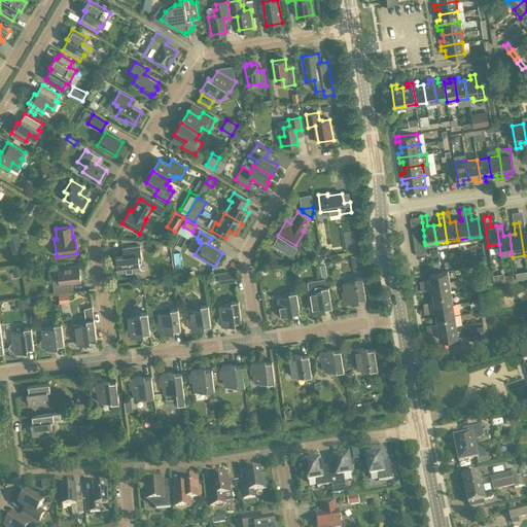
[(346,242),(347,251),(356,249),(354,241),(346,242)]
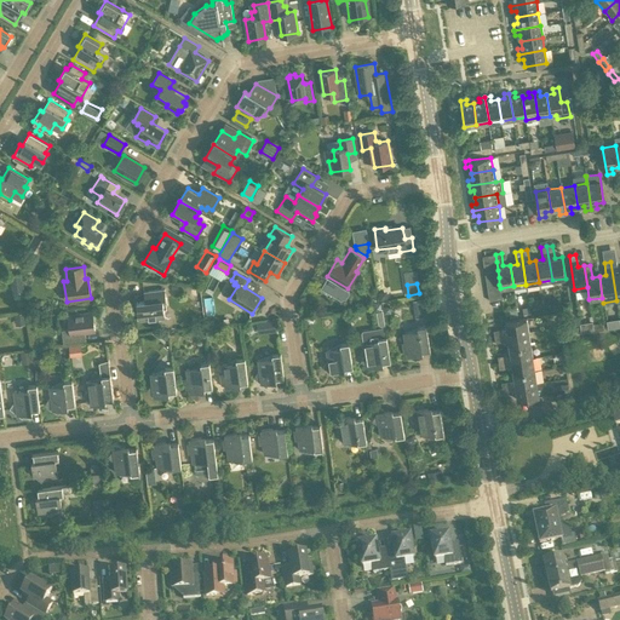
[(166,302),(165,290),(148,292),(149,300),(137,303),(138,320),(165,317),(162,302),(166,302)]
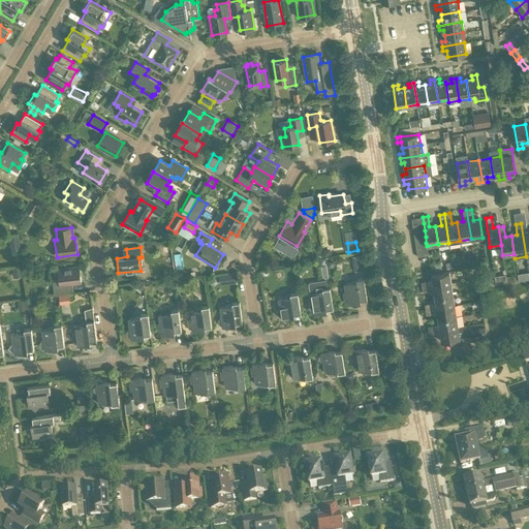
[(79,267),(58,270),(59,281),(53,282),(54,293),(67,291),(67,284),(81,283),(79,267)]
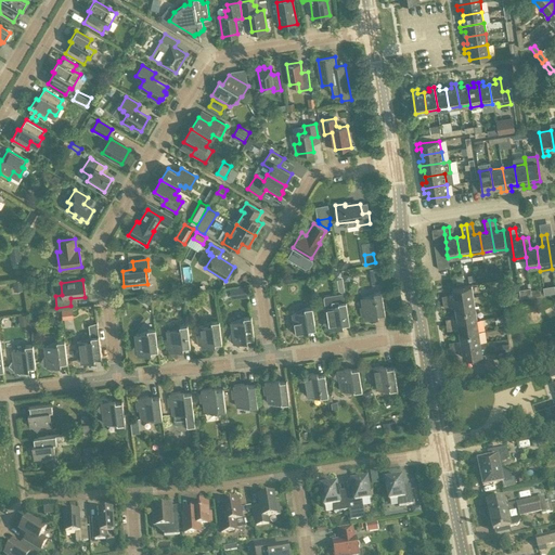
[(452,288),(453,295),(442,296),(442,301),(473,297),(472,285),(452,288)]
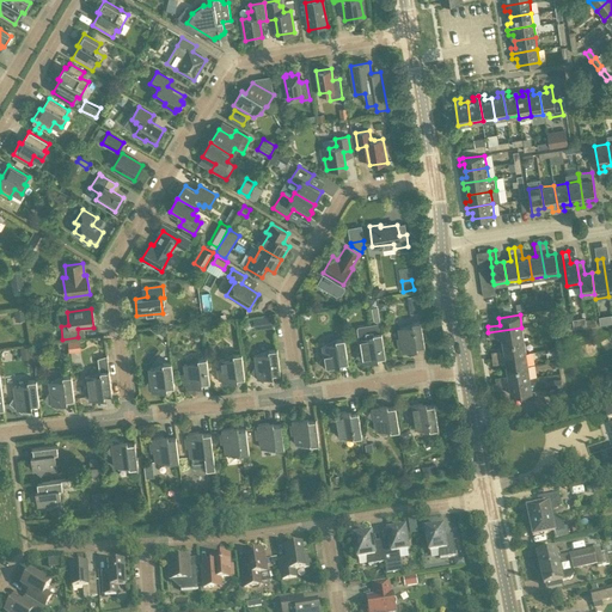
[(611,322),(611,314),(599,316),(600,324),(611,322)]
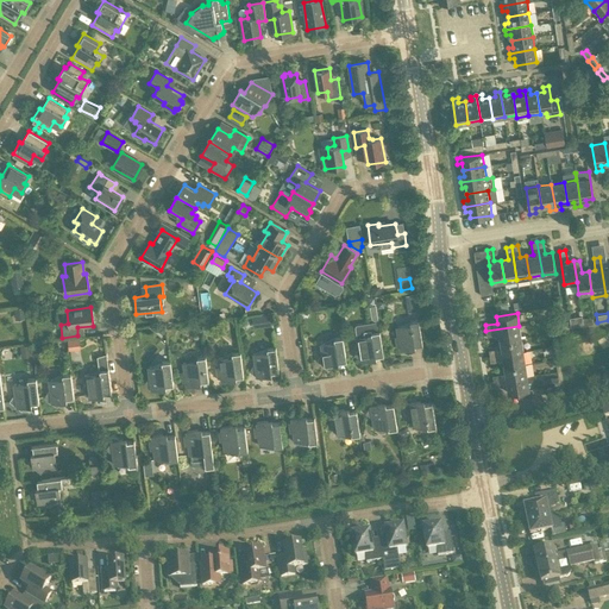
[(583,325),(582,315),(570,318),(571,326),(583,325)]
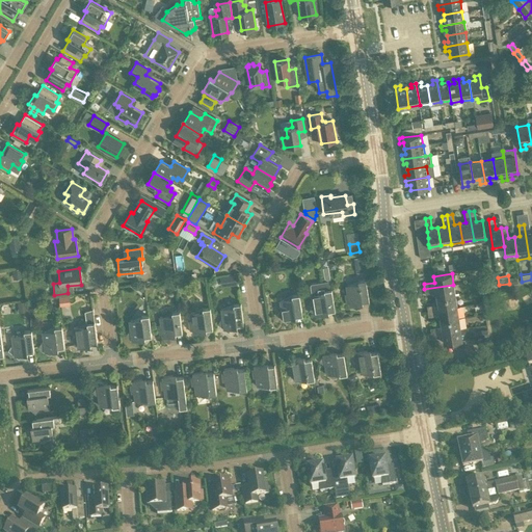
[(369,300),(366,280),(358,281),(358,284),(346,286),(349,307),(363,303),(363,301),(369,300)]
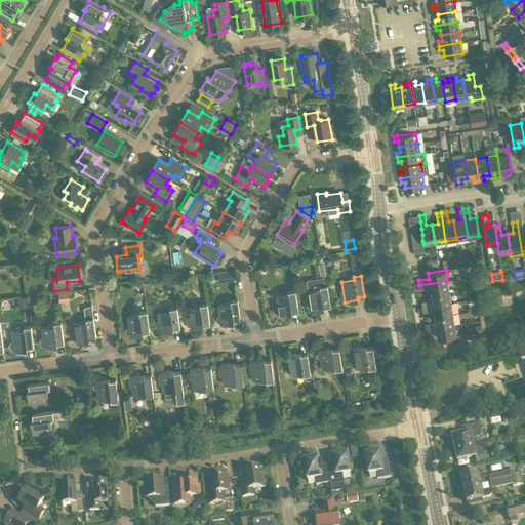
[(309,291),(310,299),(305,306),(312,311),(312,312),(324,310),(324,307),(330,306),(326,278),(324,279),(318,280),(308,282),(309,291)]
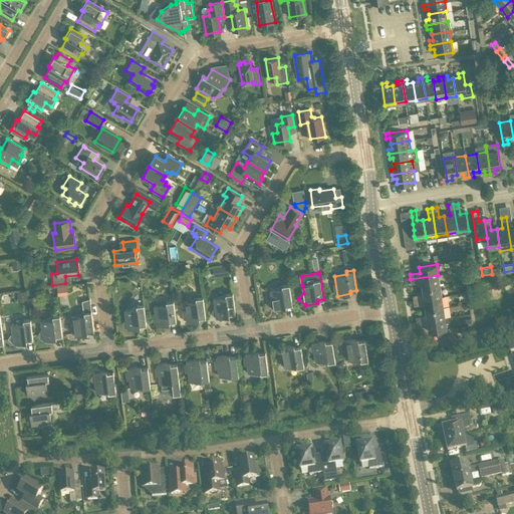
[(440,286),(438,275),(410,279),(411,284),(421,283),(422,288),(440,286)]
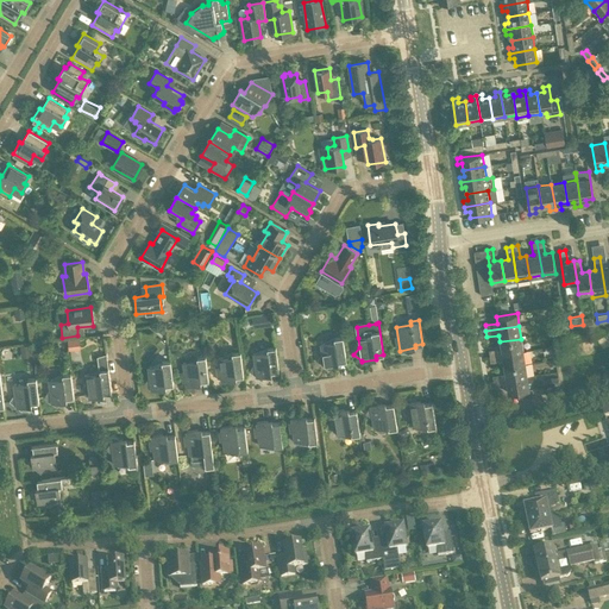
[(321,344),(322,355),(316,362),(324,366),(325,368),(339,365),(339,362),(346,360),(343,337),(334,339),(334,341),(321,344)]
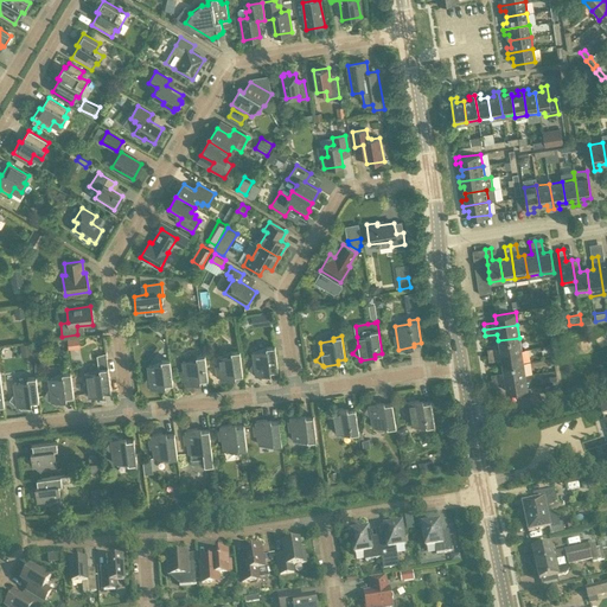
[(74,338),(69,339),(69,349),(75,349),(74,345),(81,344),(81,337),(74,338)]
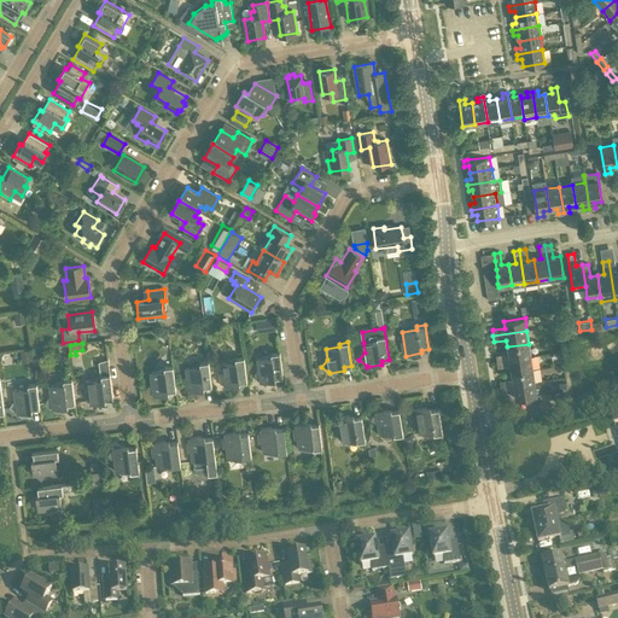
[(507,347),(508,354),(496,356),(497,362),(531,356),(529,344),(507,347)]
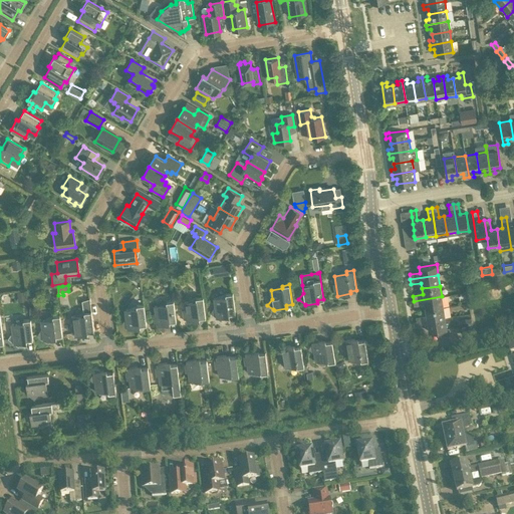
[(214,298),(215,307),(211,313),(216,317),(217,318),(218,318),(221,320),(223,317),(229,316),(229,314),(235,313),(233,293),(225,294),(226,297),(214,298)]
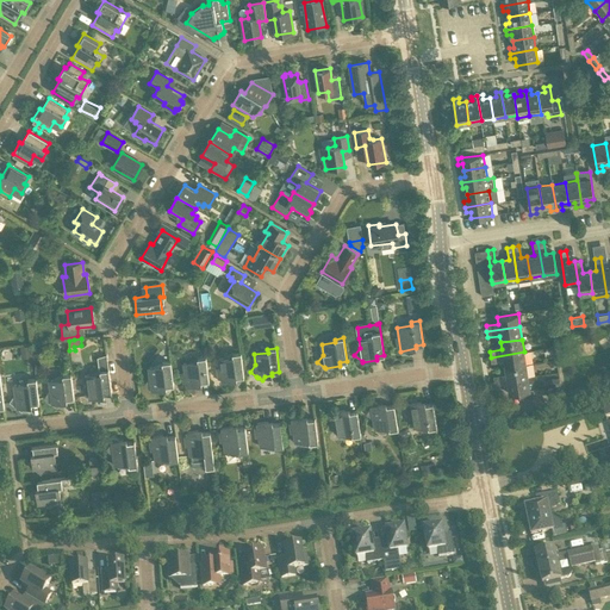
[(524,352),(491,358),(491,363),(504,361),(505,368),(526,365),(524,352)]
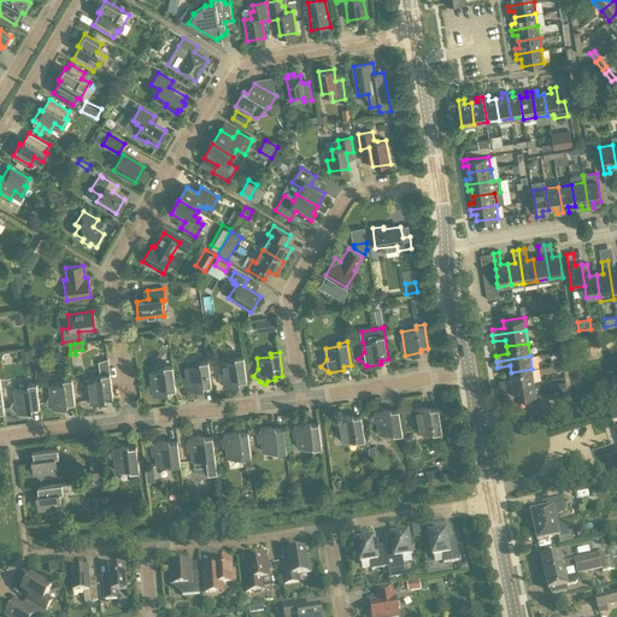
[(222,363),(223,372),(219,372),(221,382),(223,382),(224,387),(240,385),(239,382),(247,381),(244,357),(235,358),(235,362),(222,363)]
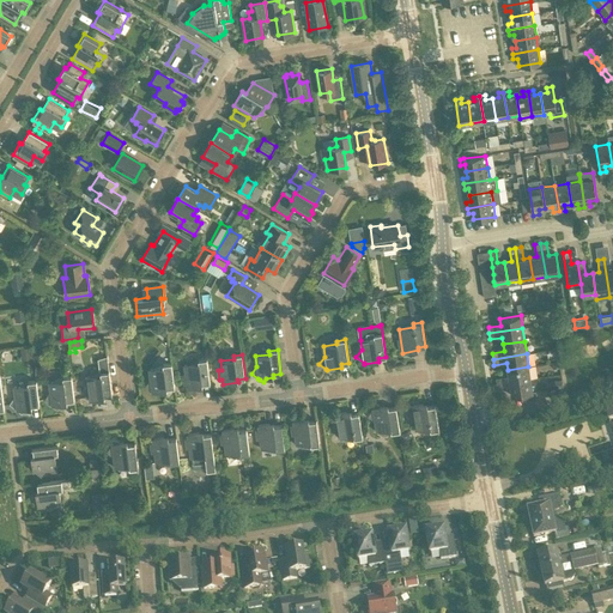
[(98,359),(101,372),(101,376),(86,377),(90,401),(104,399),(104,396),(113,395),(108,358),(98,359)]
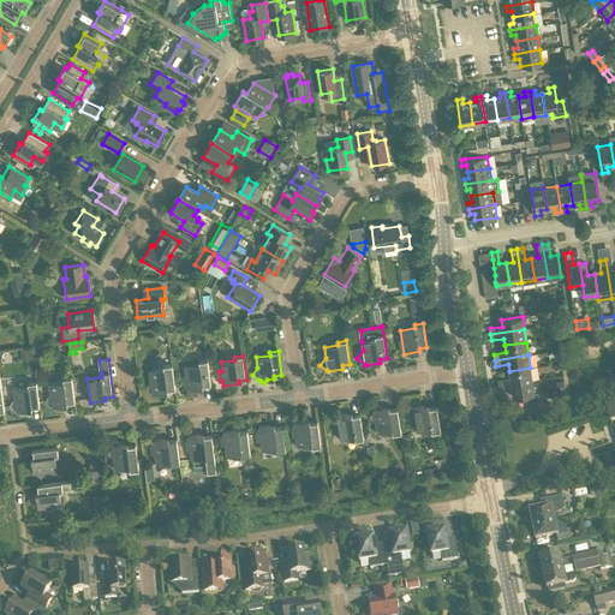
[(185,366),(186,376),(184,376),(185,386),(187,386),(187,390),(203,388),(203,386),(210,384),(208,360),(198,362),(199,364),(185,366)]
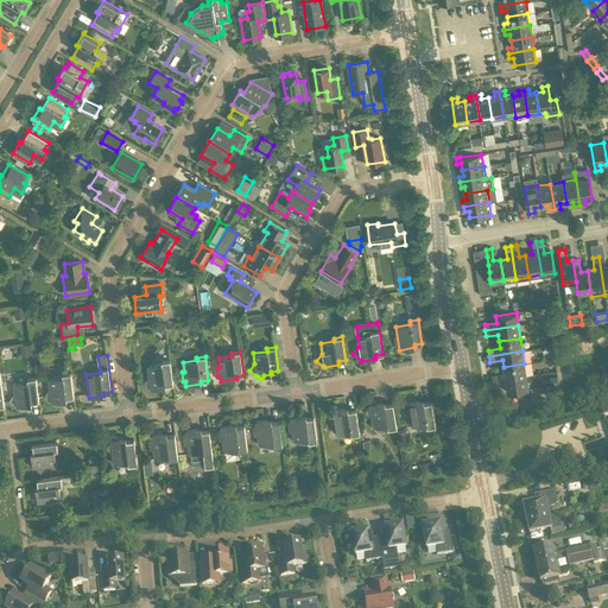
[(149,366),(150,377),(144,384),(151,388),(151,390),(152,390),(156,392),(158,390),(166,388),(165,385),(173,384),(170,361),(162,361),(162,365),(149,366)]
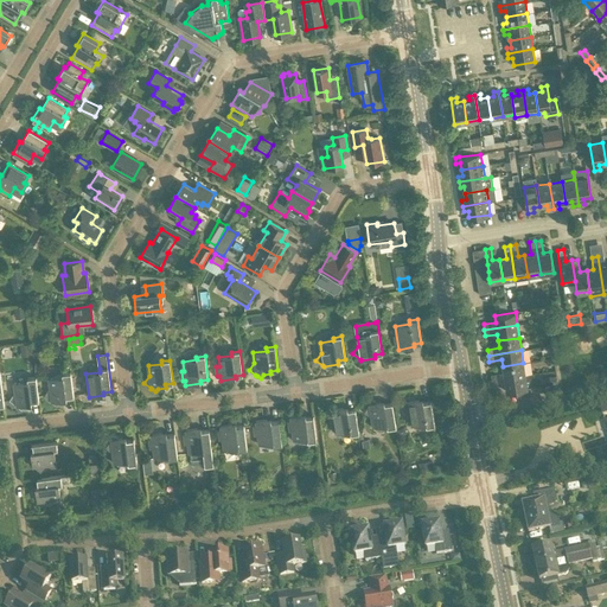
[(503,366),(503,372),(491,375),(492,381),(525,376),(523,363),(503,366)]
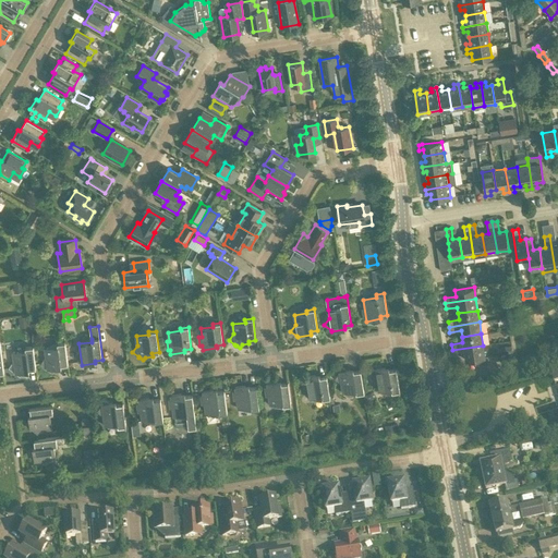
[(45,348),(46,358),(41,364),(47,368),(47,370),(49,370),(51,372),(53,368),(61,368),(61,365),(68,364),(65,342),(57,343),(58,347),(45,348)]
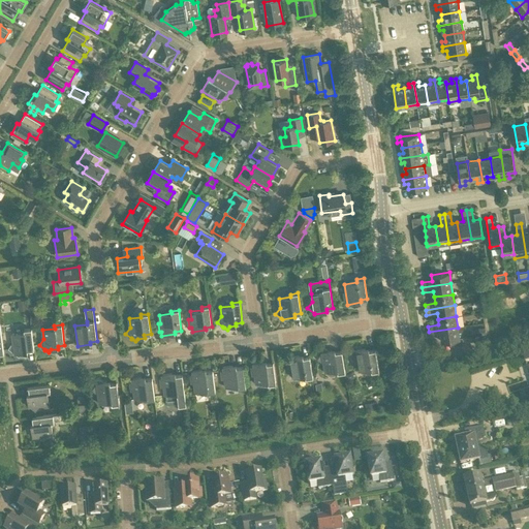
[(458,328),(429,332),(430,337),(440,335),(441,341),(460,339),(458,328)]
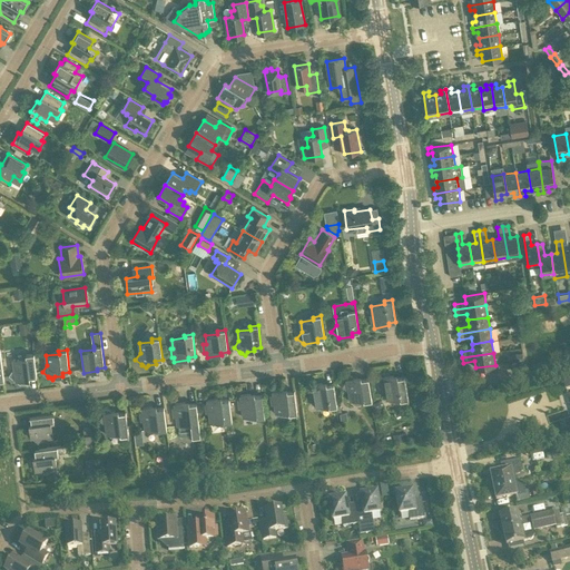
[(13,360),(15,370),(9,375),(16,381),(16,382),(17,382),(20,384),(22,381),(30,380),(29,377),(37,376),(33,354),(26,355),(26,357),(13,360)]
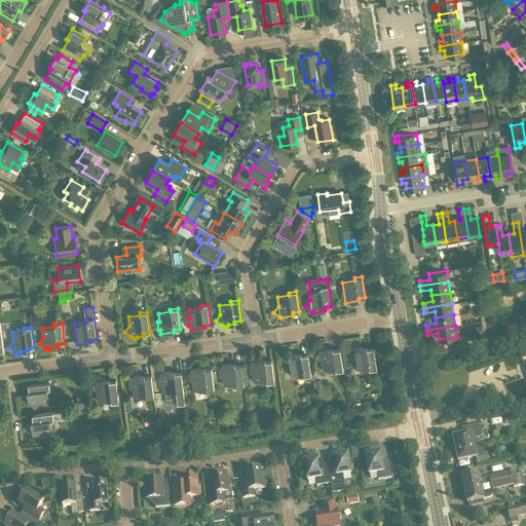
[(353,348),(353,352),(351,353),(352,361),(355,361),(357,369),(369,367),(369,370),(377,369),(373,348),(367,349),(366,346),(353,348)]
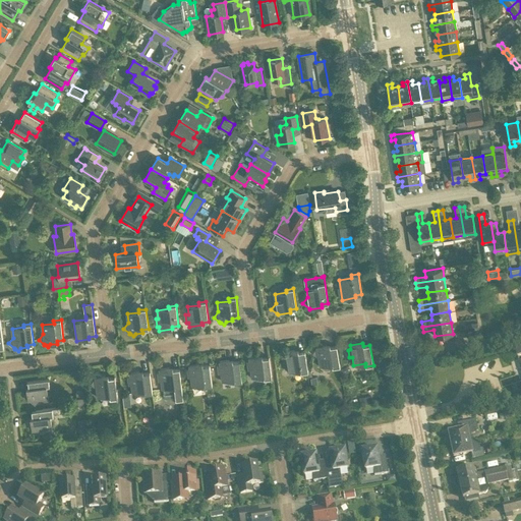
[(316,347),(316,348),(312,354),(319,358),(320,367),(332,365),(333,367),(340,366),(337,346),(330,347),(330,345),(323,346),(320,344),(317,347),(316,347)]
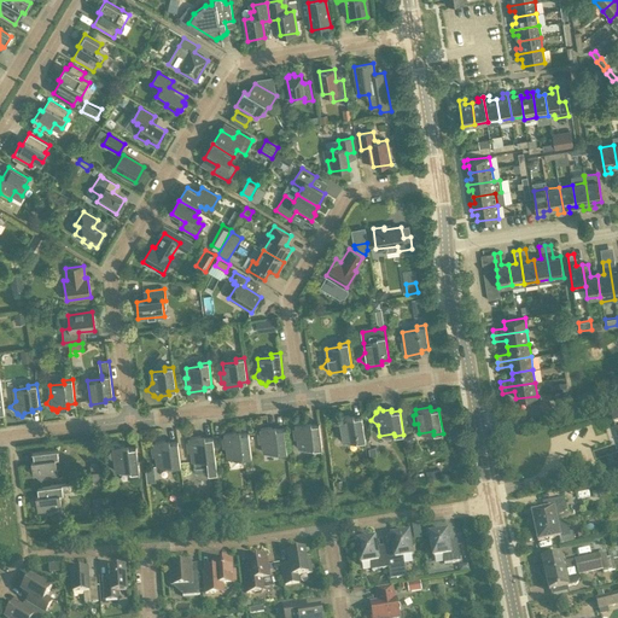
[(338,418),(339,423),(336,423),(338,432),(340,431),(342,442),(356,439),(357,442),(366,441),(362,417),(354,418),(354,415),(338,418)]
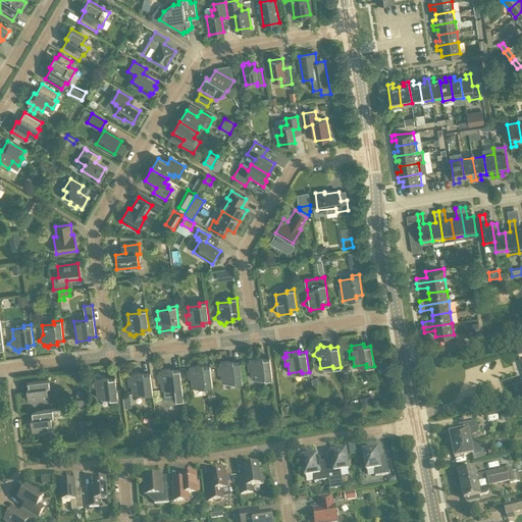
[(250,359),(250,362),(248,362),(249,370),(251,370),(252,378),(264,377),(264,379),(272,379),(269,358),(263,359),(262,357),(250,359)]
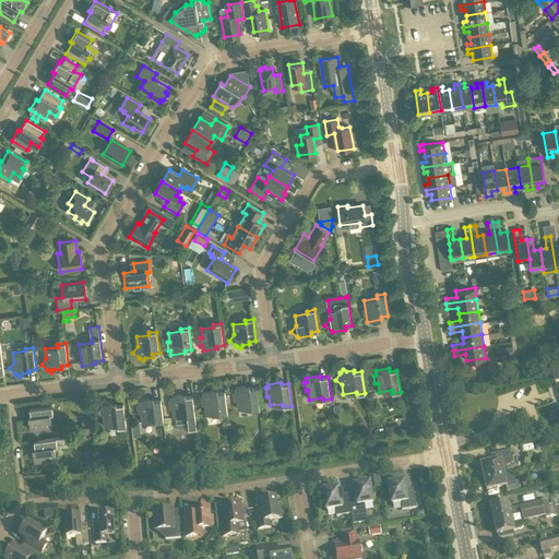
[(236,388),(236,392),(234,392),(235,401),(237,401),(238,409),(251,408),(251,411),(260,409),(257,388),(249,389),(249,387),(236,388)]
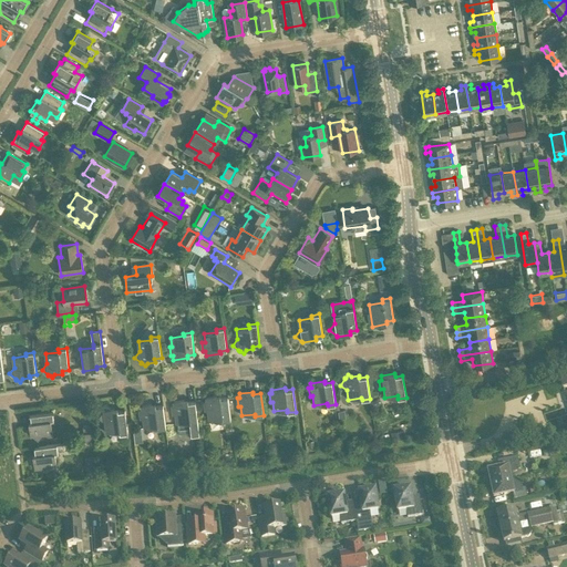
[(206,398),(206,402),(204,402),(205,411),(207,411),(208,420),(222,418),(223,421),(230,420),(227,398),(220,399),(220,395),(206,398)]
